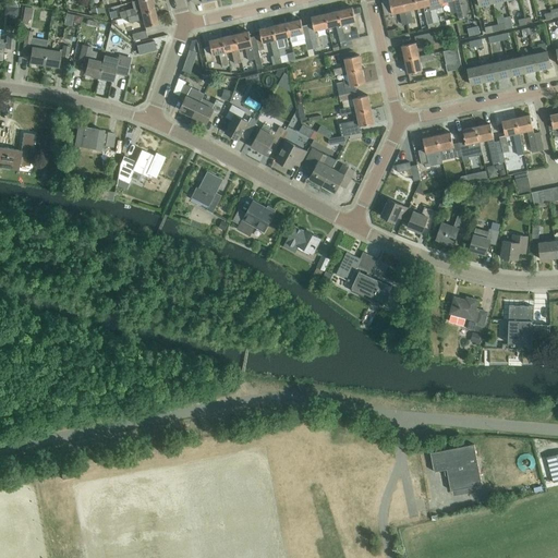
[(135,15),(142,13),(155,10),(152,0),(138,0),(137,0),(132,1),(133,8),(125,10),(126,11),(120,12),(121,19),(128,16),(135,15)]
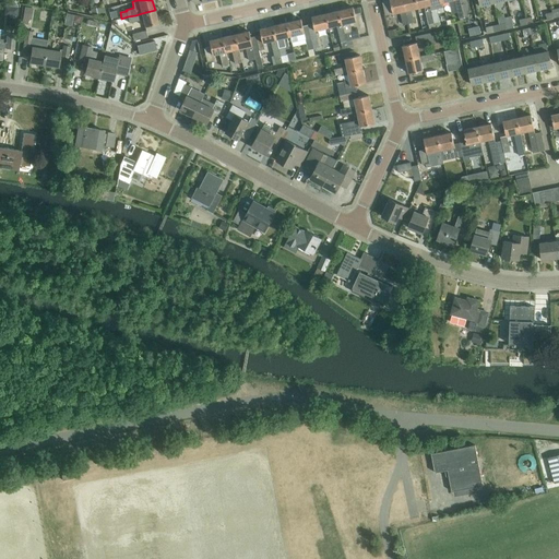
[(403,24),(408,23),(403,0),(390,0),(393,14),(401,12),(403,24)]
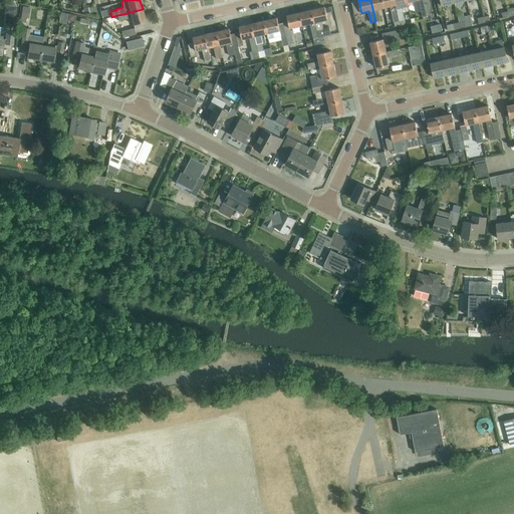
[(377,9),(384,8),(382,0),(370,0),(375,21),(380,20),(377,9)]
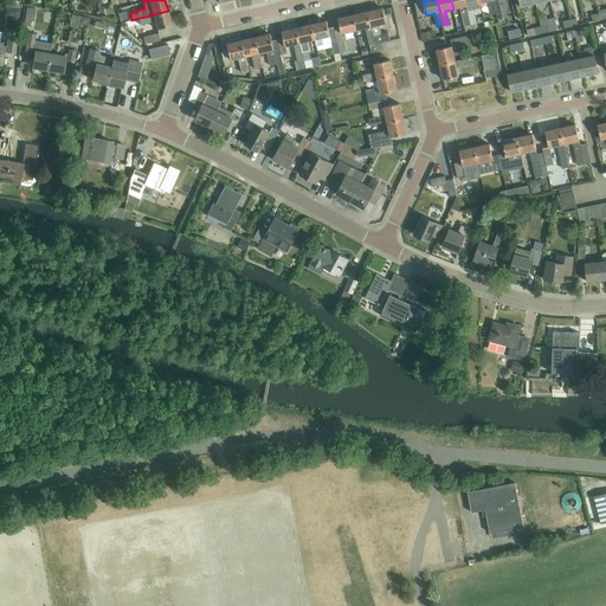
[(451,0),(453,10),(461,7),(466,32),(472,31),(464,0),(451,0)]
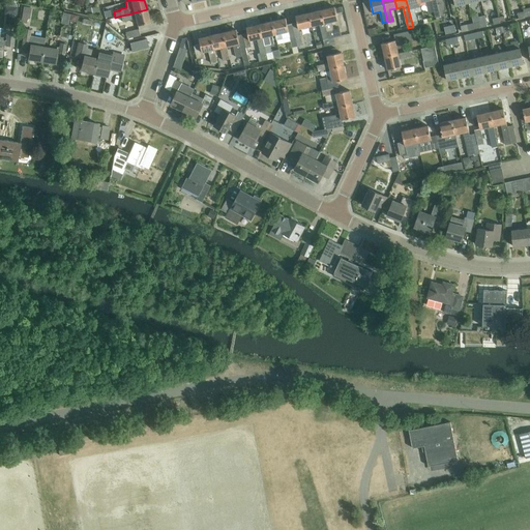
[(418,0),(406,0),(413,27),(418,25),(414,7),(420,6),(419,3),(418,0)]
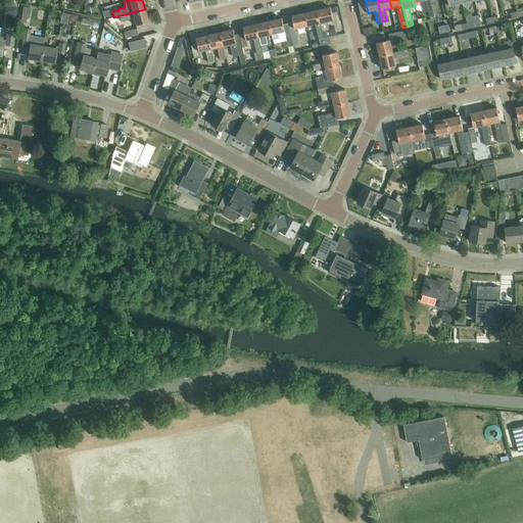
[(424,0),(413,0),(414,3),(420,1),(422,12),(427,11),(424,0)]
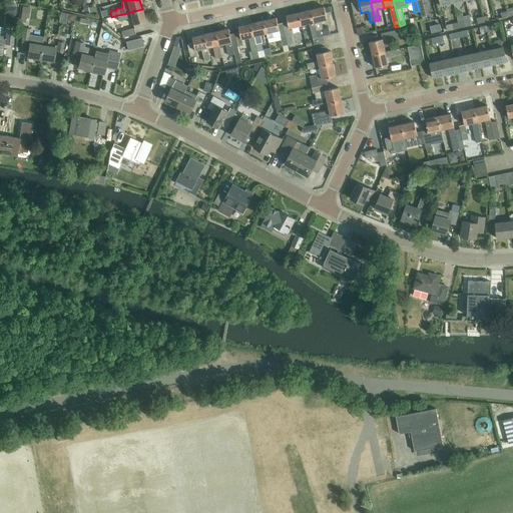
[(416,0),(419,11),(420,11),(421,17),(426,15),(423,0),(416,0)]
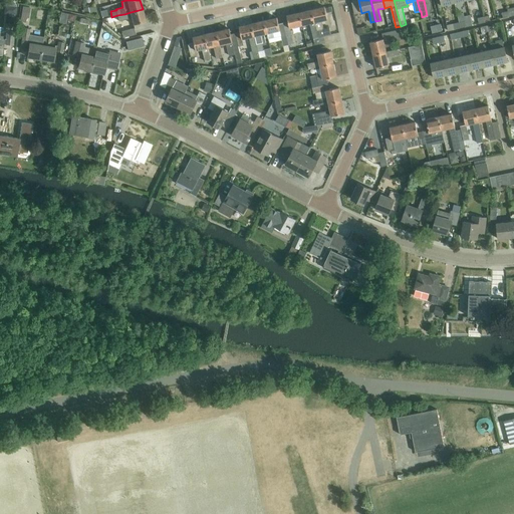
[(98,16),(95,6),(84,9),(85,14),(97,16),(98,16)]
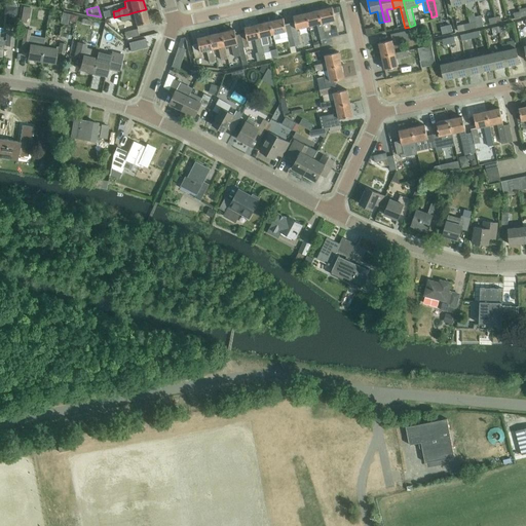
[(326,39),(332,37),(339,35),(338,28),(331,29),(329,22),(335,21),(332,7),(318,10),(326,39)]
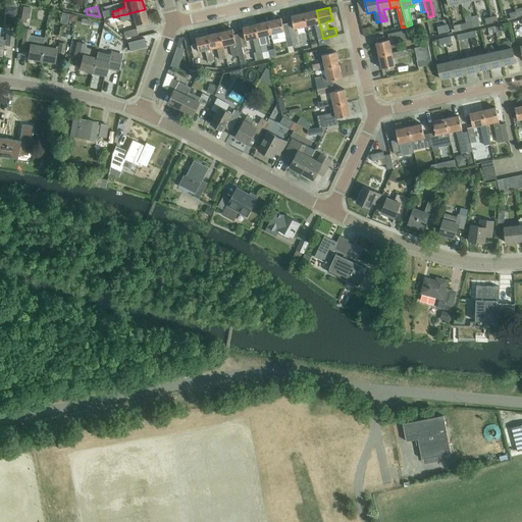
[(126,14),(119,15),(121,21),(134,18),(136,24),(148,21),(145,9),(133,12),(126,14)]
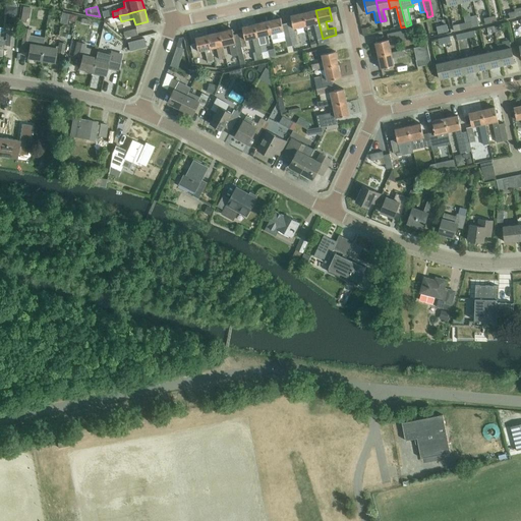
[(303,13),(306,25),(313,24),(319,46),(330,43),(329,37),(323,39),(315,10),(303,13)]
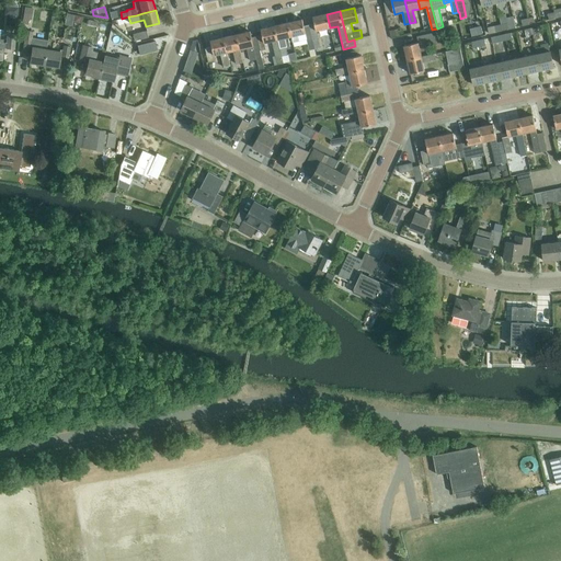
[(312,18),(315,24),(304,26),(301,20),(288,23),(292,37),(305,34),(310,57),(317,56),(315,48),(321,47),(317,31),(330,27),(327,14),(312,18)]
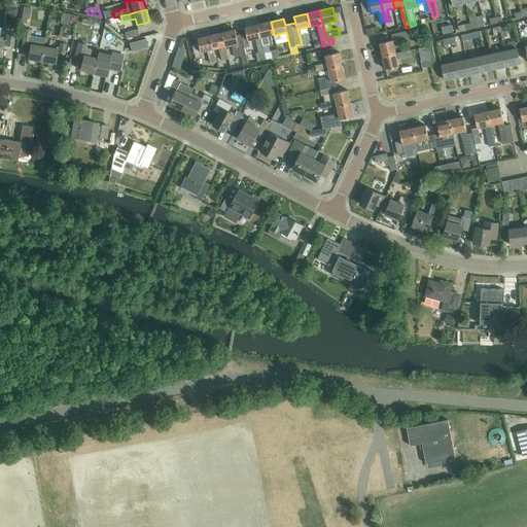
[(271,22),(257,25),(266,60),(267,59),(266,53),(271,51),(269,44),(270,44),(269,36),(274,35),(271,22)]
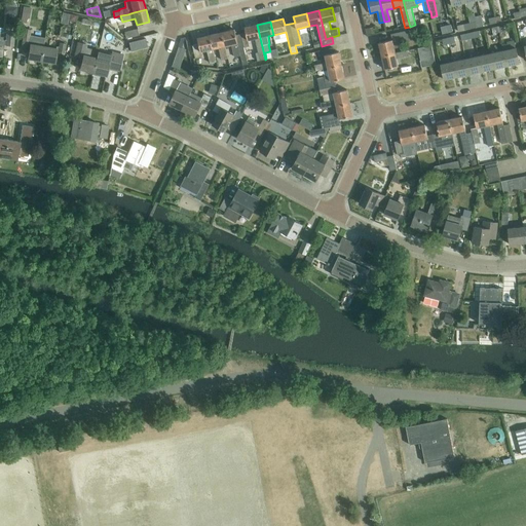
[(456,27),(458,32),(471,29),(468,24),(456,27)]
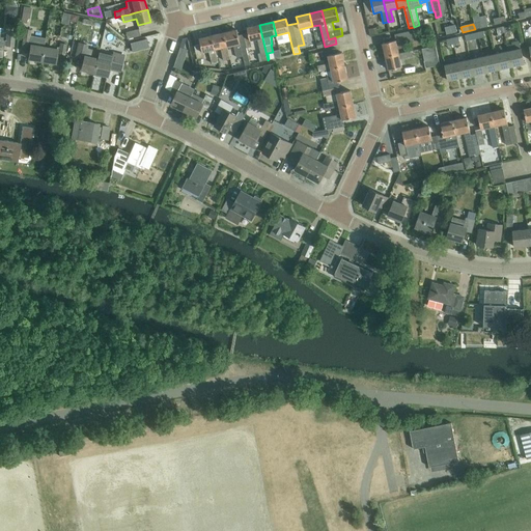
[(257,39),(262,61),(268,60),(259,25),(247,28),(248,33),(243,34),(246,48),(247,48),(252,47),(251,40),(257,39)]
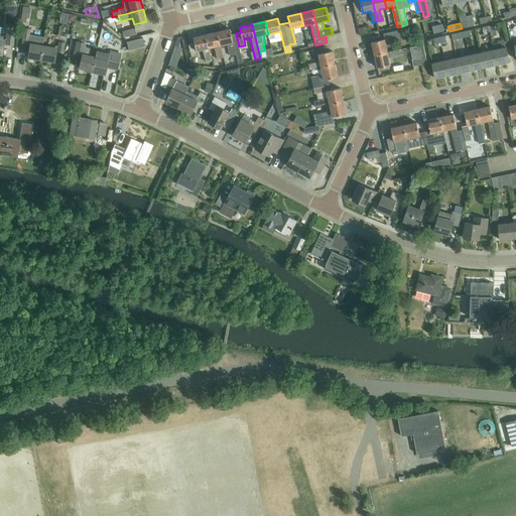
[(23,28),(20,45),(28,47),(27,57),(33,58),(33,59),(39,61),(42,46),(44,36),(30,34),(31,29),(23,28)]
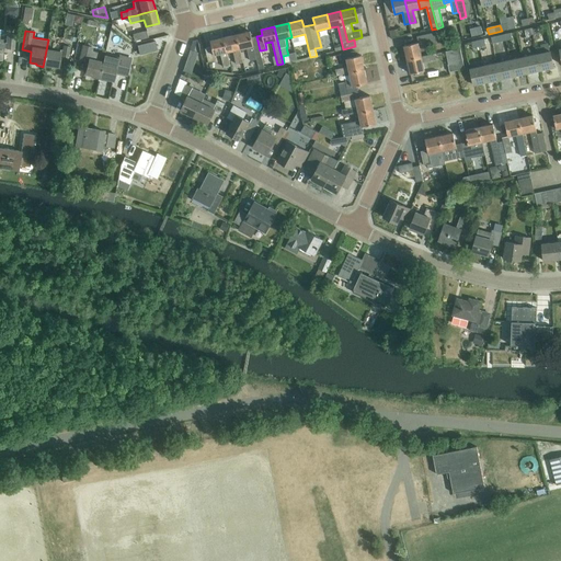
[(133,35),(134,42),(148,38),(146,31),(133,35)]
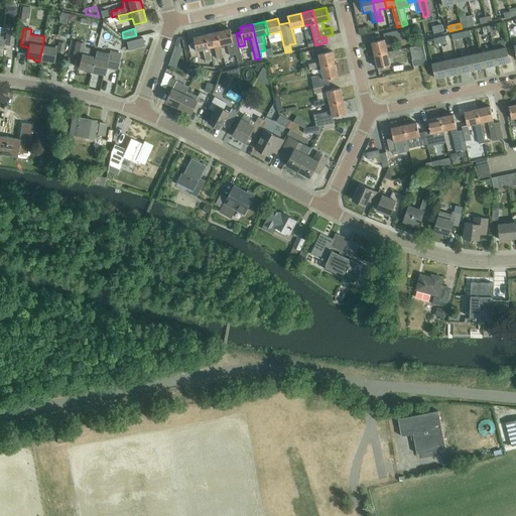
[(231,29),(218,32),(221,45),(228,44),(230,55),(236,54),(241,53),(240,46),(239,46),(236,33),(232,34),(231,29)]
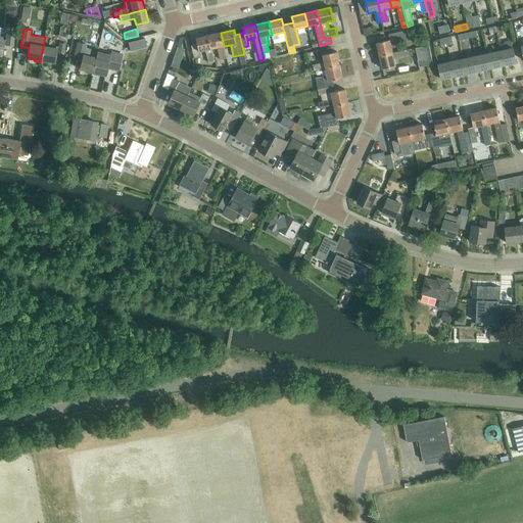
[(376,43),(379,56),(392,53),(391,46),(408,42),(406,31),(393,34),(394,39),(376,43)]
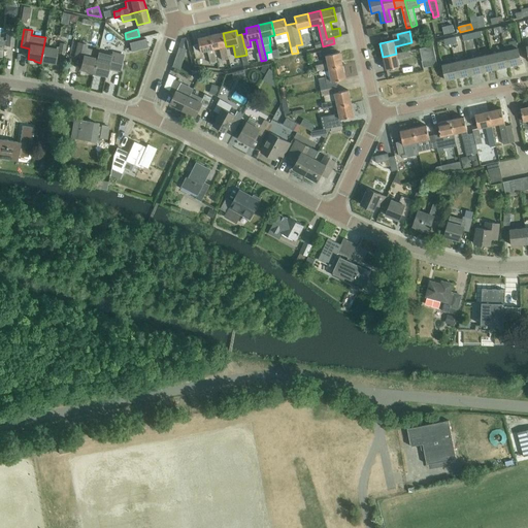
[(0,41),(0,56),(1,56),(1,44),(12,45),(13,33),(7,32),(6,40),(1,40),(1,42),(0,41)]
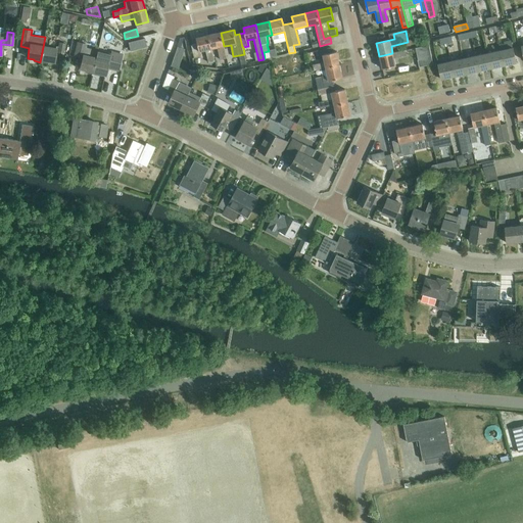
[(221,33),(208,36),(211,49),(218,48),(221,59),(227,58),(224,46),(221,33)]
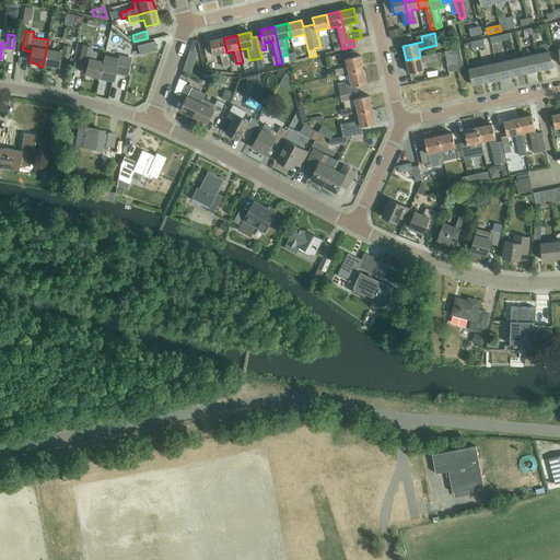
[(504,41),(503,35),(491,37),(492,44),(504,41)]
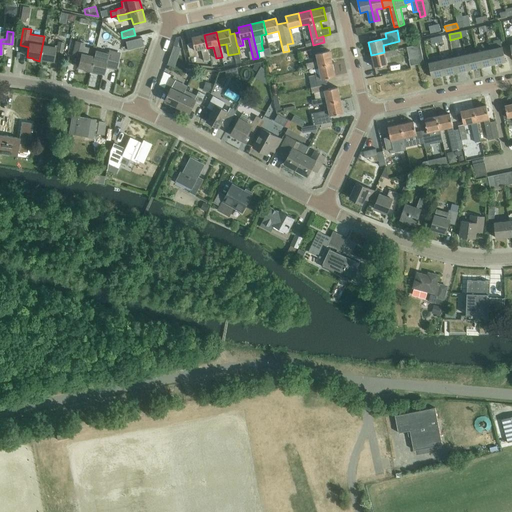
[(207,48),(204,35),(192,37),(194,43),(187,45),(190,57),(188,57),(190,64),(191,65),(196,65),(194,57),(197,56),(196,51),(202,50),(204,61),(210,60),(207,48)]
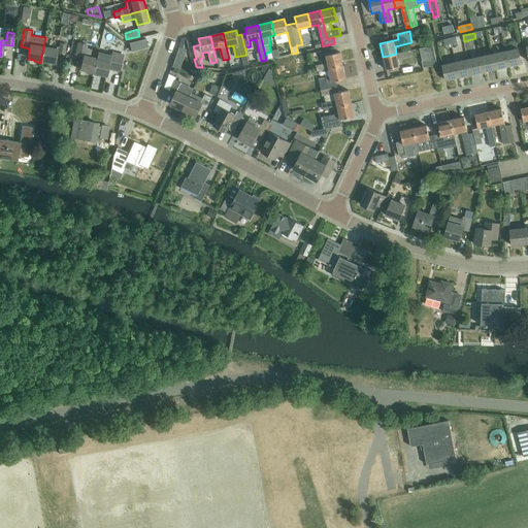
[(93,74),(97,59),(85,56),(88,44),(78,42),(74,57),(83,59),(80,69),(87,71),(87,72),(93,74)]
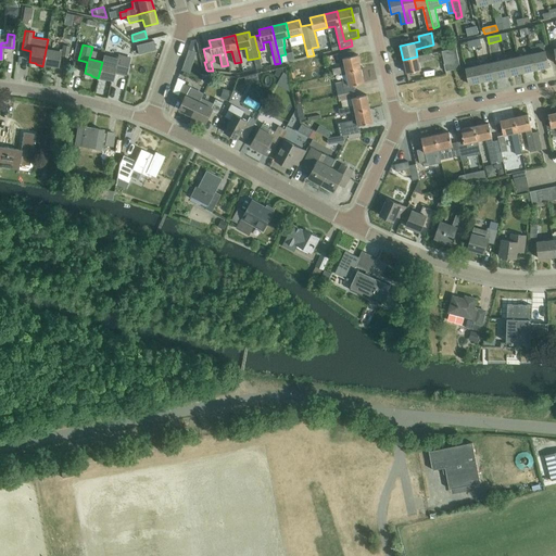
[(46,50),(42,66),(50,67),(51,65),(57,66),(59,55),(67,57),(68,46),(63,46),(62,50),(59,49),(59,52),(46,50)]
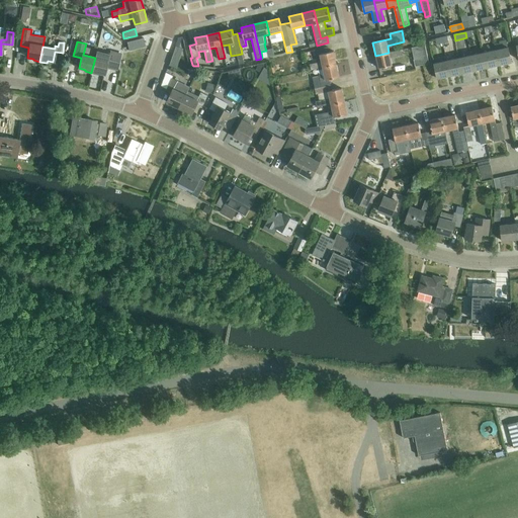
[(419,47),(411,48),(413,61),(415,67),(429,64),(425,46),(419,47)]
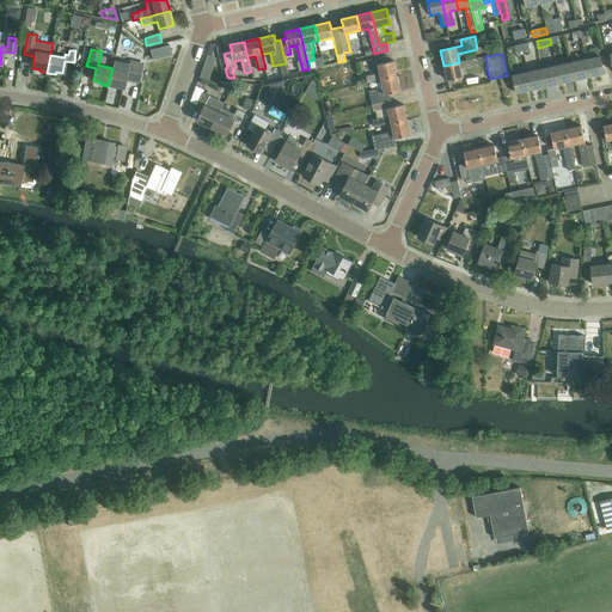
[(375,81),(381,80),(397,77),(393,61),(389,62),(387,56),(369,60),(371,66),(378,65),(379,74),(366,77),(367,84),(375,81)]
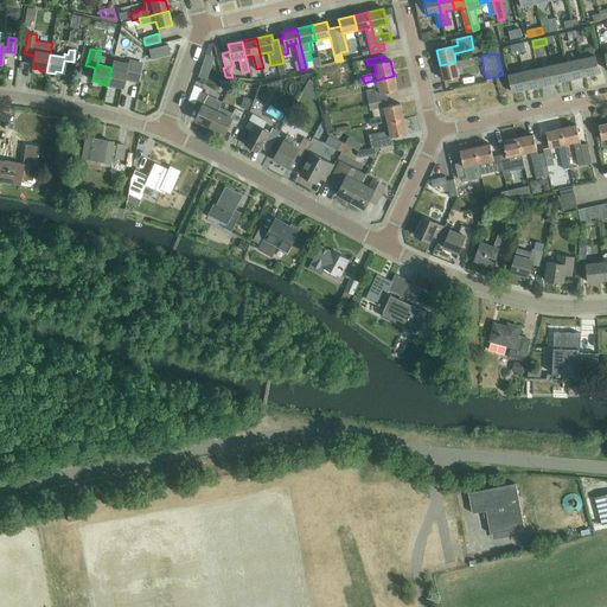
[(595,56),(581,59),(585,77),(599,74),(595,56)]
